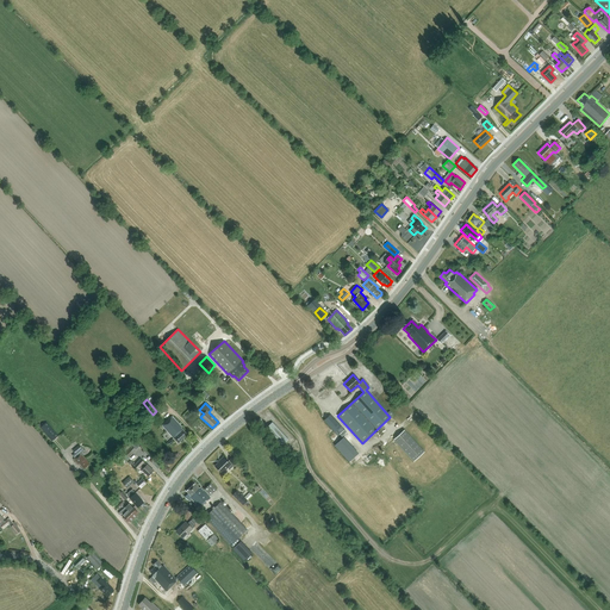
[(330,414),(324,421),(337,436),(340,434),(344,429),(330,414)]
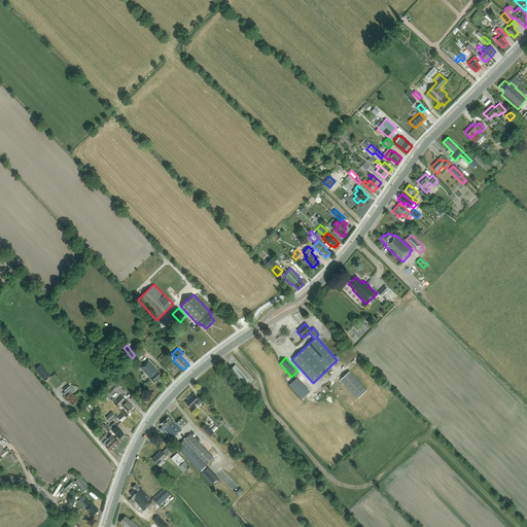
[(154,383),(162,376),(157,372),(156,370),(156,369),(149,360),(140,367),(149,377),(150,378),(154,383)]
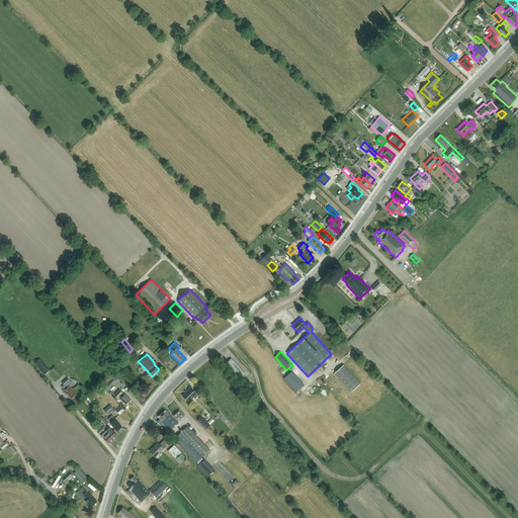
[(232,358),(226,364),(238,378),(244,372),(232,358)]
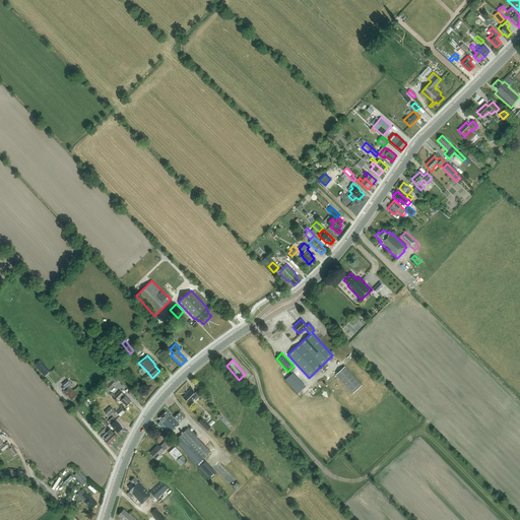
[(50,372),(40,361),(35,365),(45,376),(50,372)]
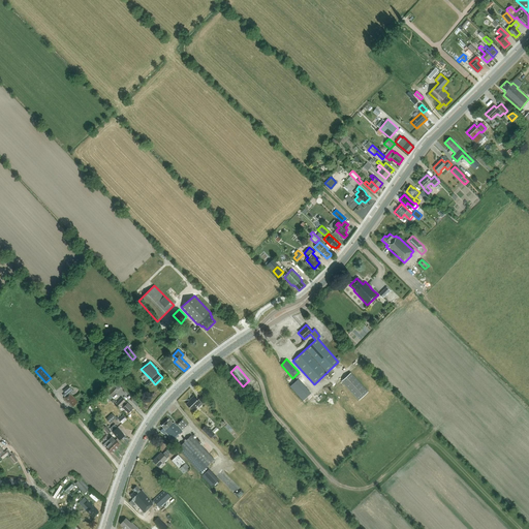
[(368,392),(350,373),(341,381),(359,400),(368,392)]
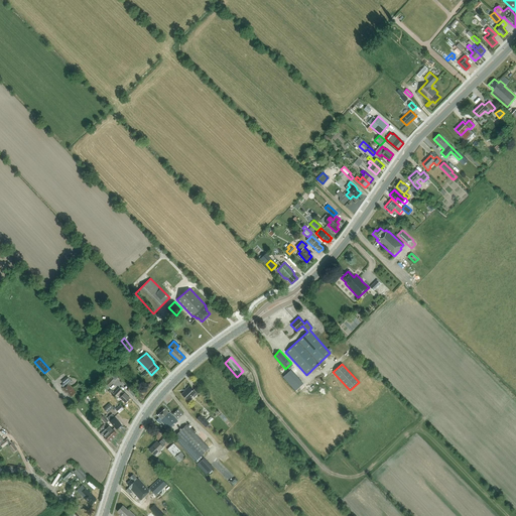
[(293,369),(284,376),(296,390),(305,383),(293,369)]
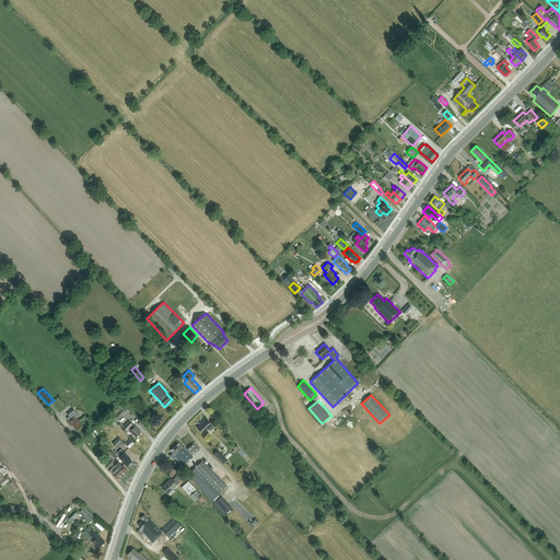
[(121,409),(125,412),(128,408),(123,404),(119,407),(121,409)]
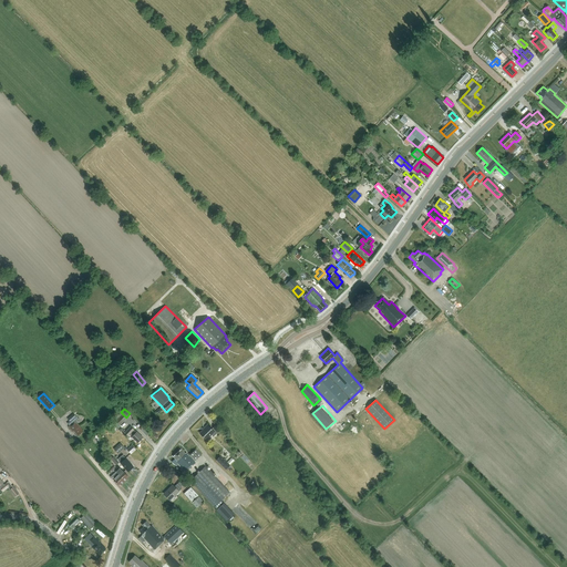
[(121,426),(120,425),(126,418),(123,414),(122,414),(120,412),(112,420),(116,424),(115,425),(119,429),(121,426)]
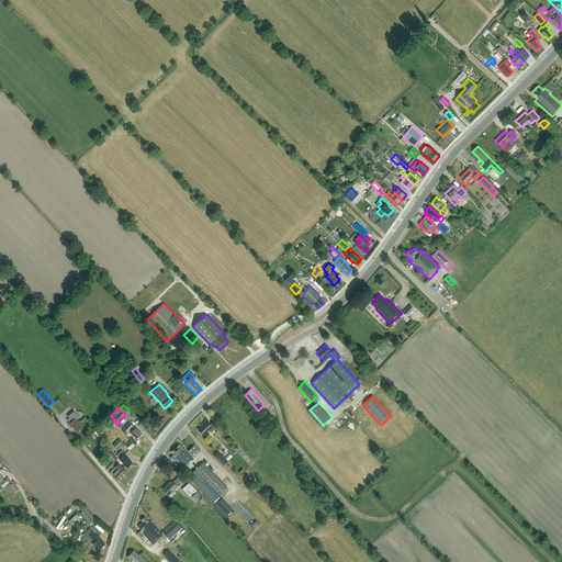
[(77,431),(82,427),(75,417),(77,415),(72,411),(67,415),(69,417),(67,419),(68,422),(68,423),(72,428),(74,427),(77,431)]
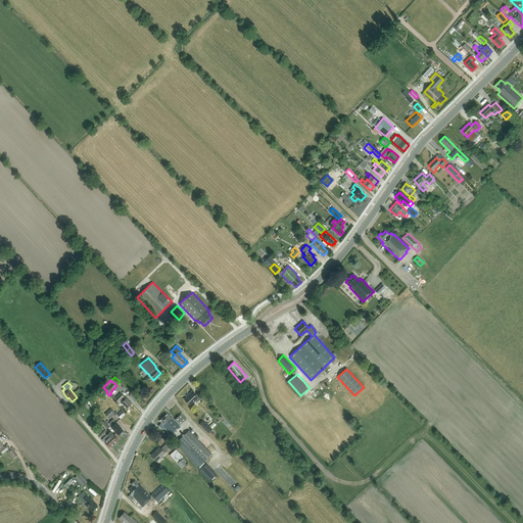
[(196,402),(203,395),(199,391),(196,394),(195,395),(191,391),(188,394),(184,399),(190,406),(194,400),(196,402)]
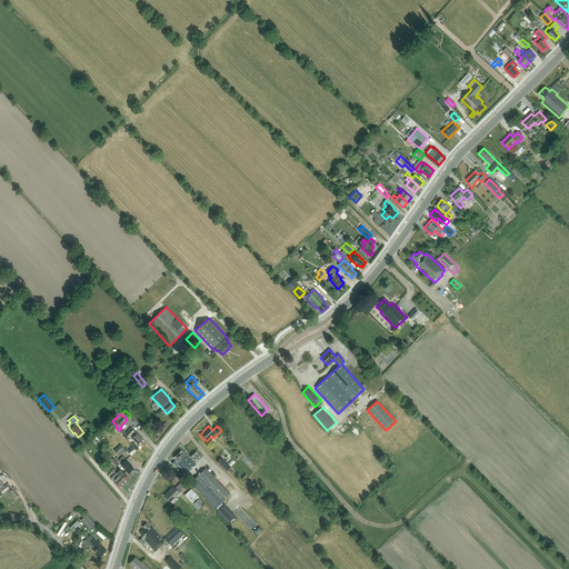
[(131,438),(138,445),(143,439),(137,432),(137,433),(131,428),(126,433),(128,437),(129,436),(132,438),(131,438)]
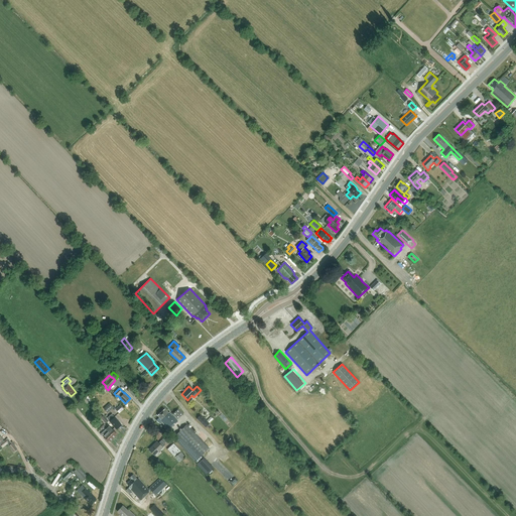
[(103,408),(107,412),(113,407),(109,403),(103,408)]
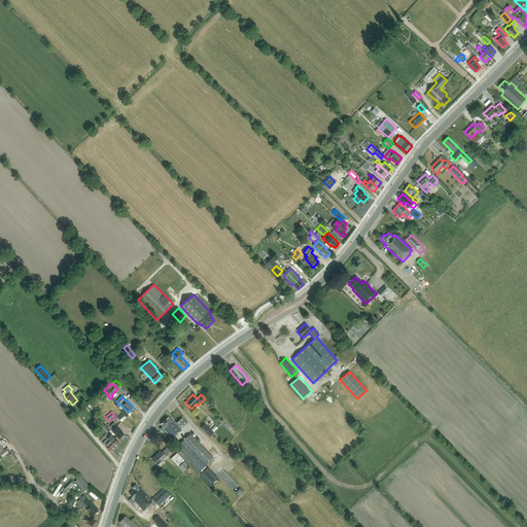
[(181,429),(173,420),(172,421),(168,417),(161,424),(162,426),(159,429),(163,432),(165,430),(172,438),(181,429)]
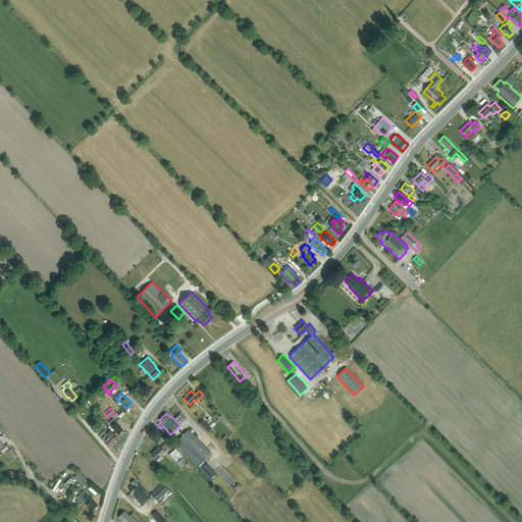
[(180,414),(174,418),(179,424),(185,419),(180,414)]
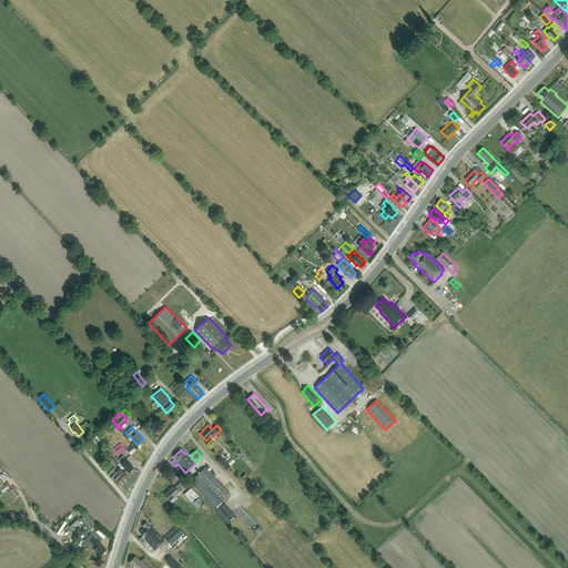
[(121,464),(128,473),(134,467),(127,458),(127,459),(123,455),(118,460),(121,464)]
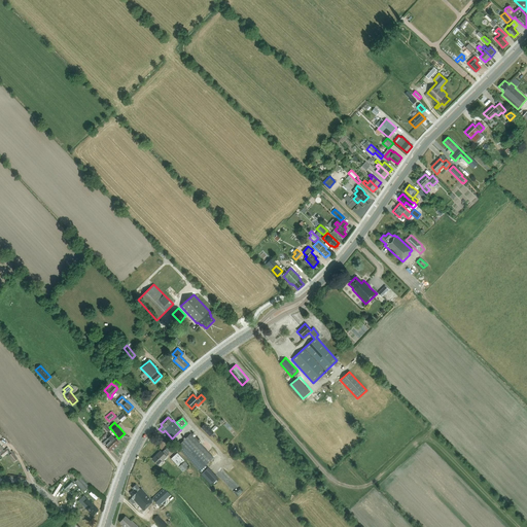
[(201,427),(210,436),(211,434),(213,436),(216,434),(213,432),(217,428),(215,425),(211,429),(205,423),(201,427)]
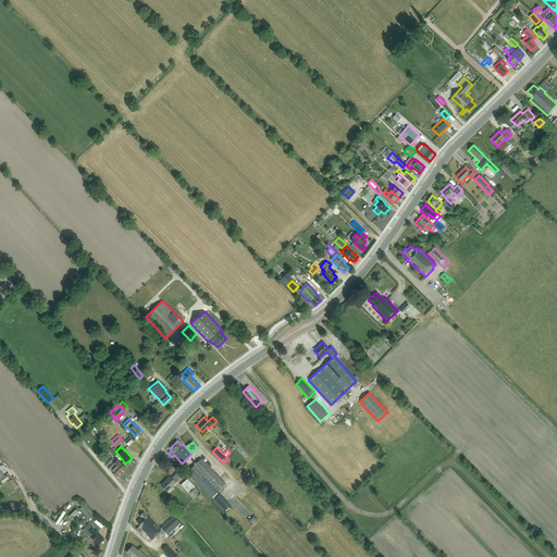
[(112,465),(109,469),(116,477),(118,475),(119,477),(125,470),(124,469),(125,468),(118,459),(114,463),(116,466),(114,468),(112,465)]
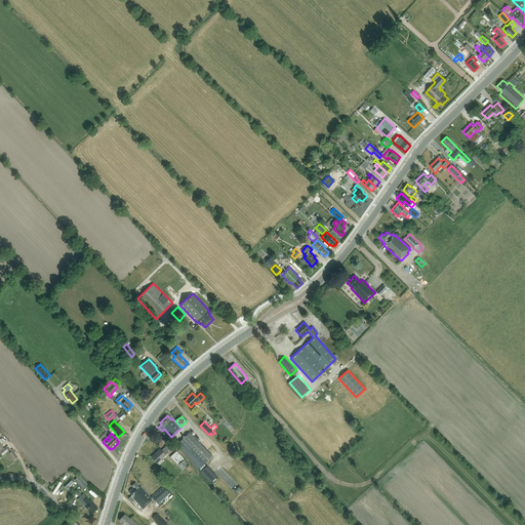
[(212,455),(197,441),(189,433),(178,443),(176,445),(188,457),(201,472),(207,466),(205,463),(212,455)]
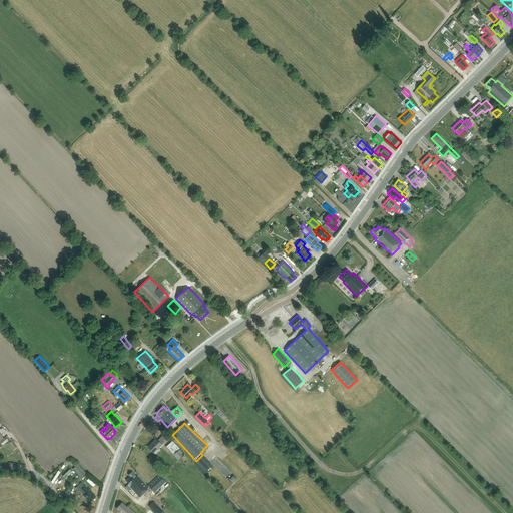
[(4,439),(3,437),(0,433),(0,442),(2,445),(7,441),(14,450),(17,447),(14,443),(14,442),(12,439),(11,440),(8,436),(4,439)]
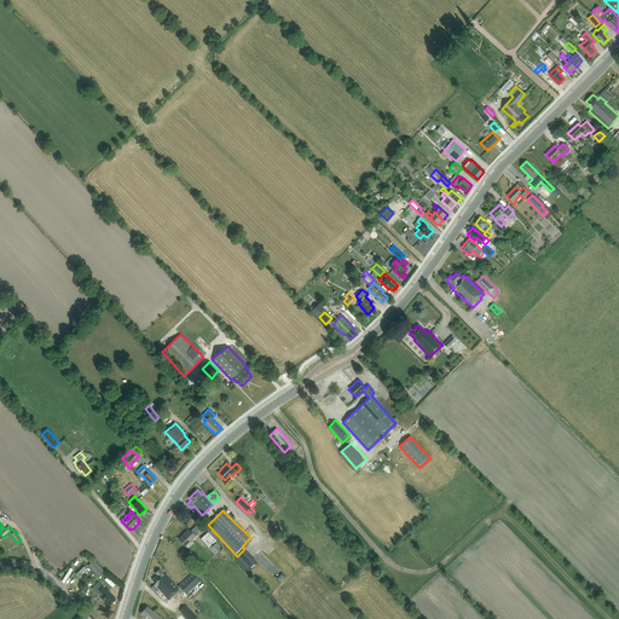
[(185,545),(198,533),(194,528),(191,531),(189,530),(179,538),(185,545)]
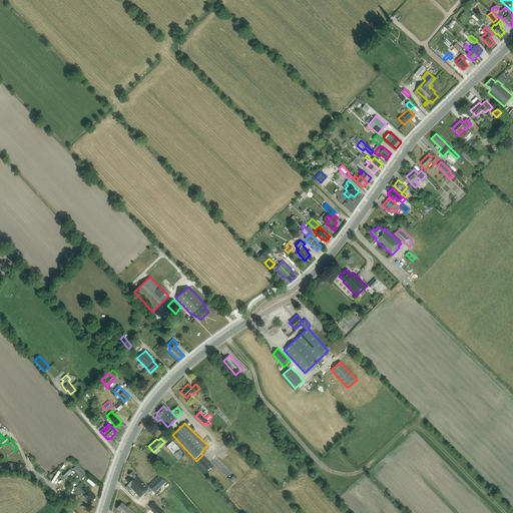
[(166,446),(177,459),(184,454),(172,441),(166,446)]
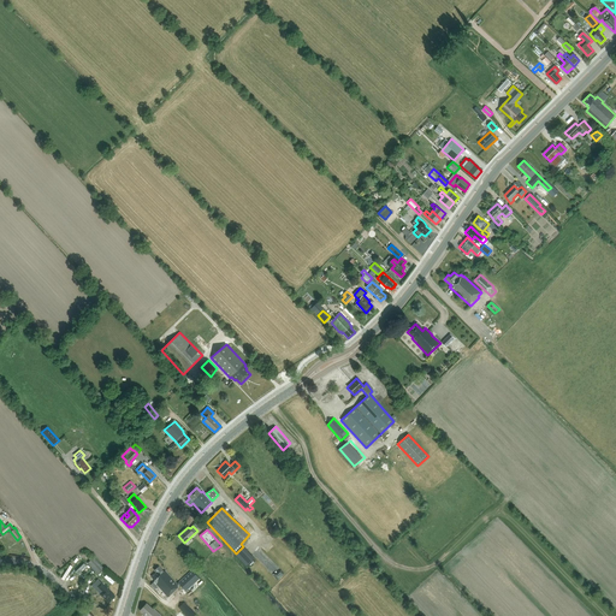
[(237,554),(248,566),(258,557),(246,545),(237,554)]
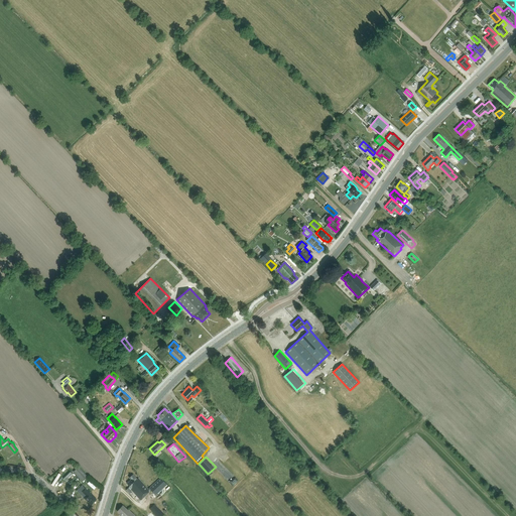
[(154,464),(162,472),(167,468),(162,463),(161,463),(158,460),(154,464)]
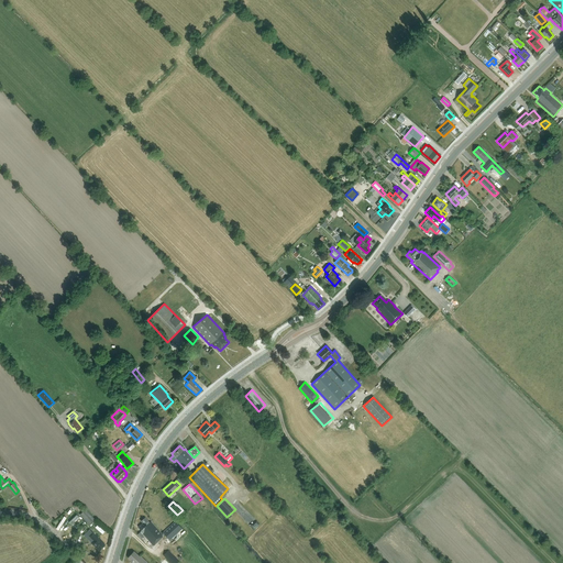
[(65,519),(76,509),(74,507),(63,517),(65,519)]
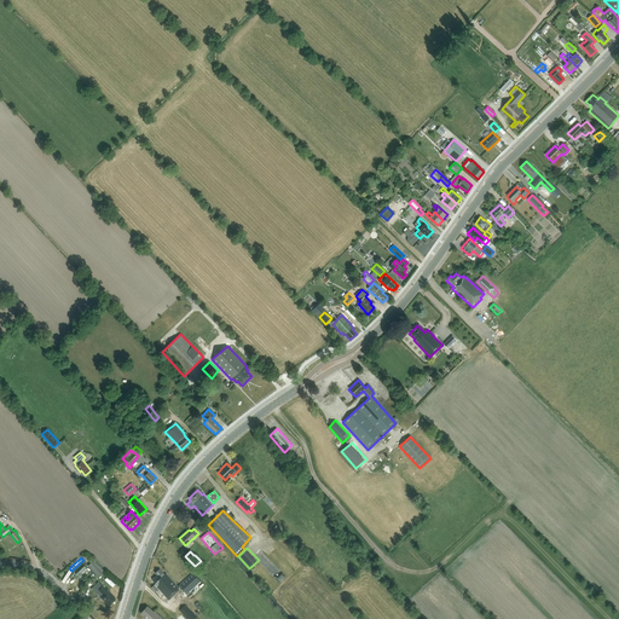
[(94,560),(88,566),(99,578),(105,572),(94,560)]
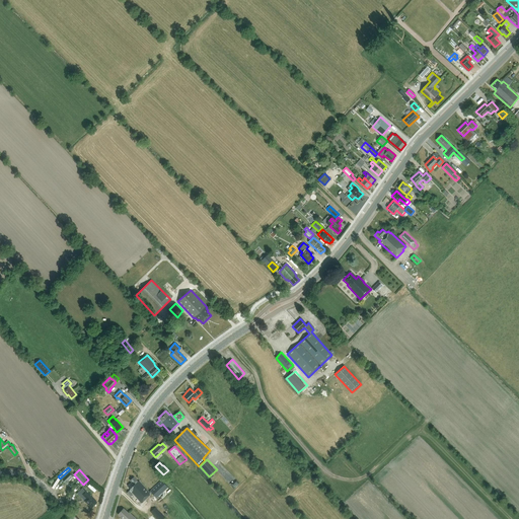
[(131,497),(133,494),(140,502),(151,493),(155,498),(168,488),(161,480),(149,491),(139,479),(137,480),(133,476),(130,479),(131,482),(127,486),(131,490),(127,493),(131,497)]
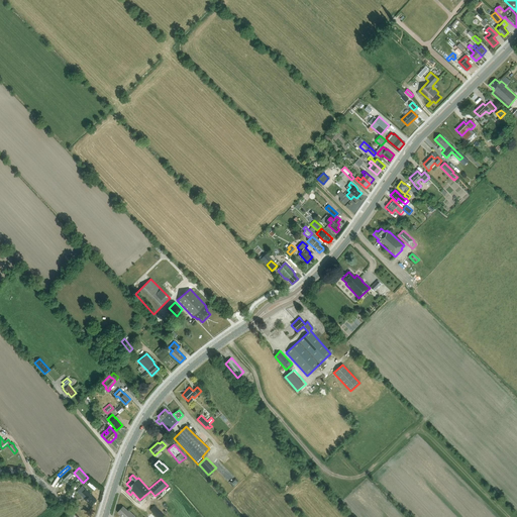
[(82,492),(86,497),(84,499),(91,506),(97,501),(82,486),(80,488),(83,491),(82,492)]
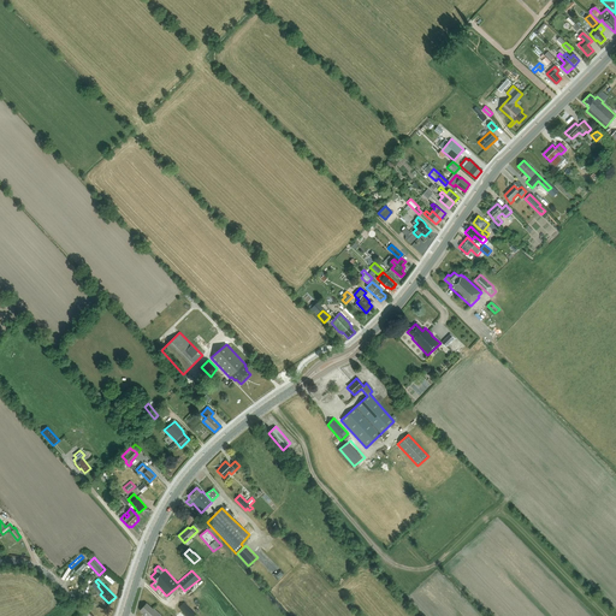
[(185,602),(179,608),(185,615),(193,615),(196,615),(185,602)]
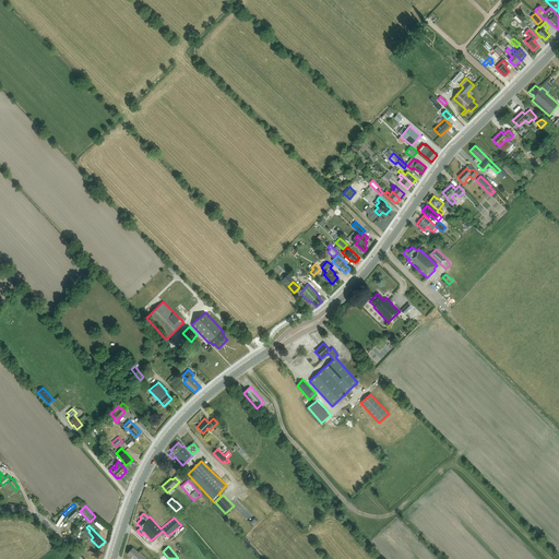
[(147,558),(139,551),(138,552),(133,547),(127,554),(131,557),(131,558),(147,558)]
